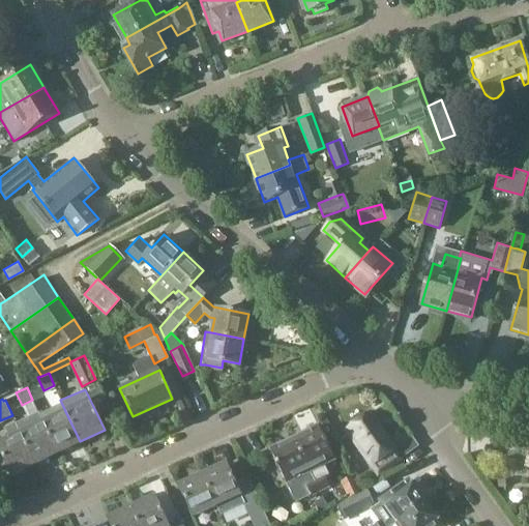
[(37,411),(15,421),(34,463),(58,453),(43,422),(37,411)]
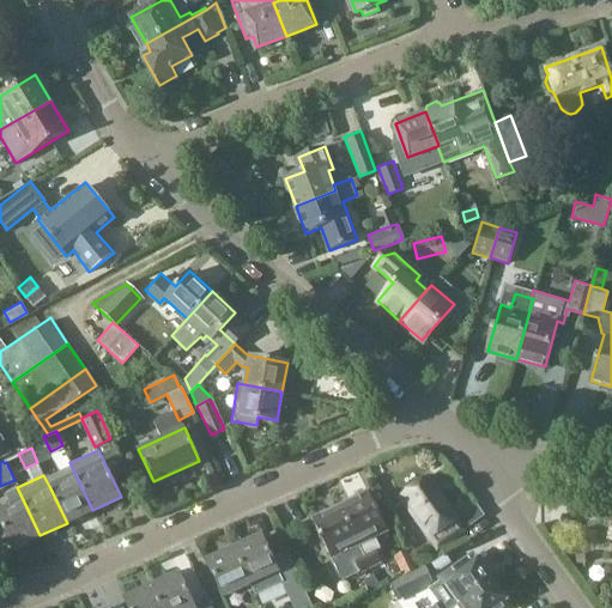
[(76,475),(50,488),(67,523),(92,510),(76,475)]
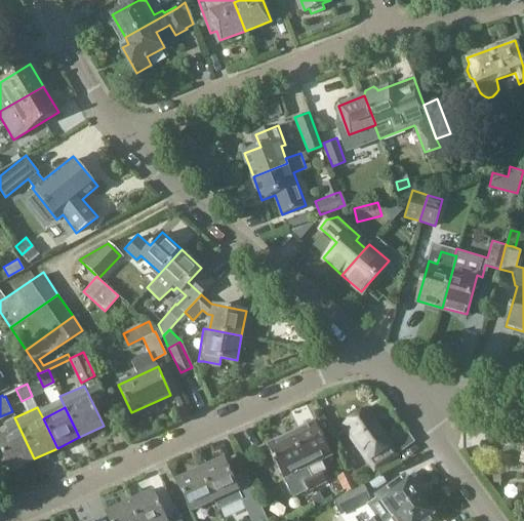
[(360,447),(375,469),(396,453),(390,445),(391,444),(365,409),(361,413),(359,410),(349,417),(351,421),(346,424),(361,446),(360,447)]
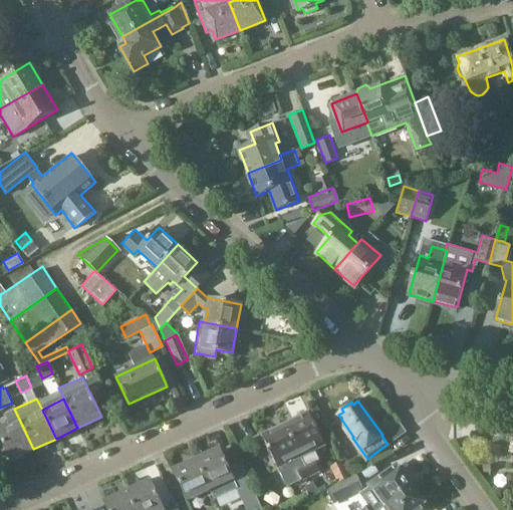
[(14,409),(5,414),(7,418),(5,419),(8,426),(0,429),(0,452),(6,449),(11,460),(33,449),(14,409)]
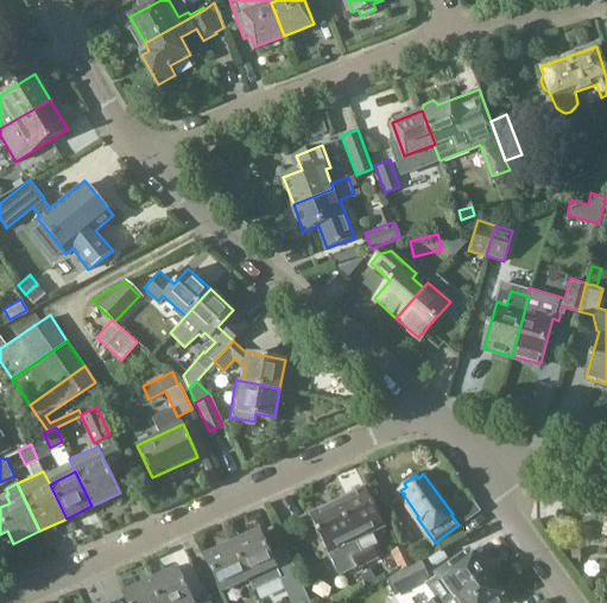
[(366,488),(337,501),(367,560),(378,556),(372,544),(377,541),(371,529),(384,524),(366,488)]
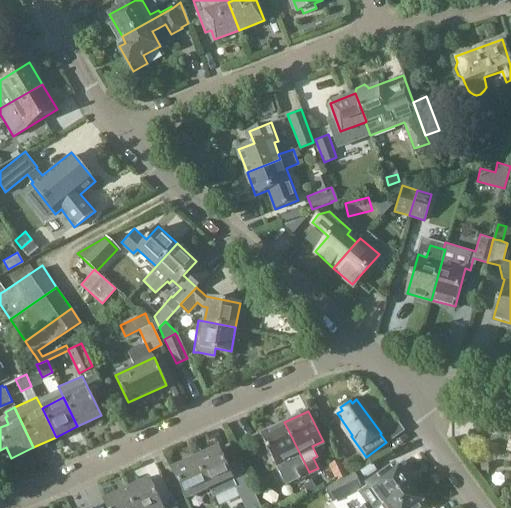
[(262,433),(261,434),(285,483),(299,476),(300,477),(309,472),(284,422),(275,427),(270,425),(263,428),(262,433)]
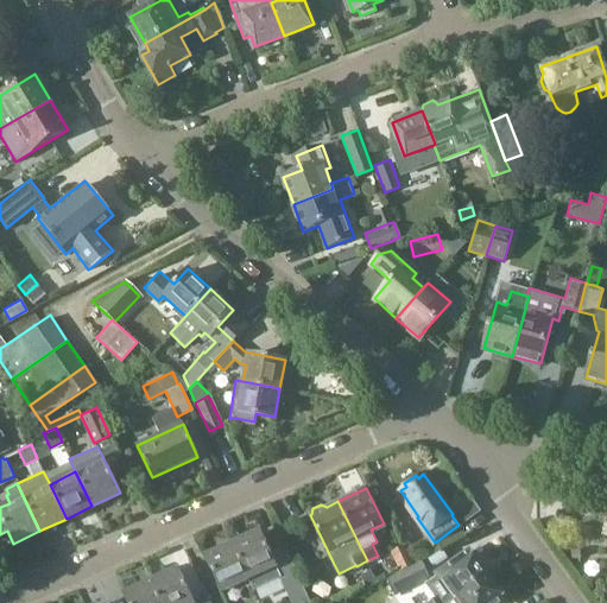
[(279,577),(280,576),(260,532),(233,544),(247,578),(252,589),(266,582),(266,583),(279,577)]
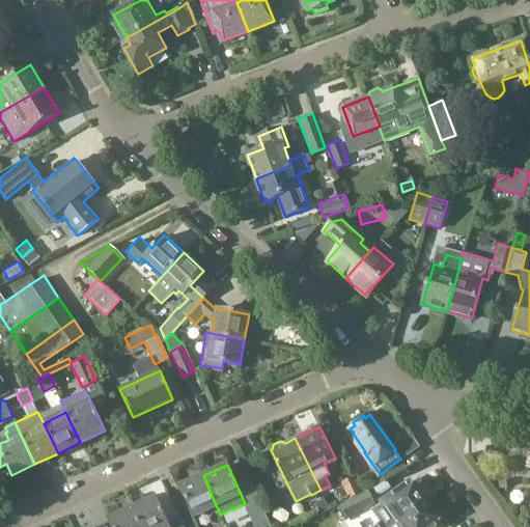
[(193,516),(216,505),(203,475),(179,487),(193,516)]
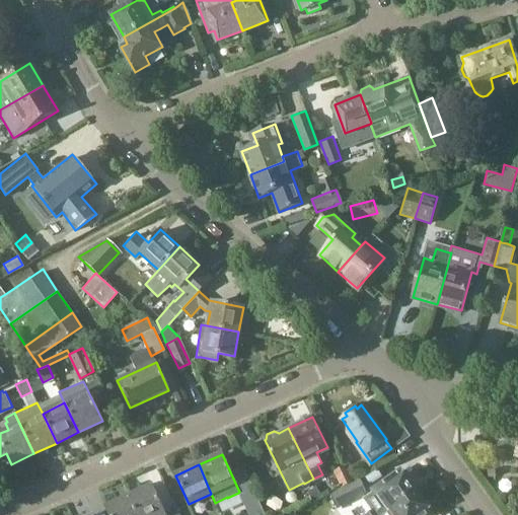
[(333,469),(341,486),(341,487),(353,482),(345,464),(333,469)]
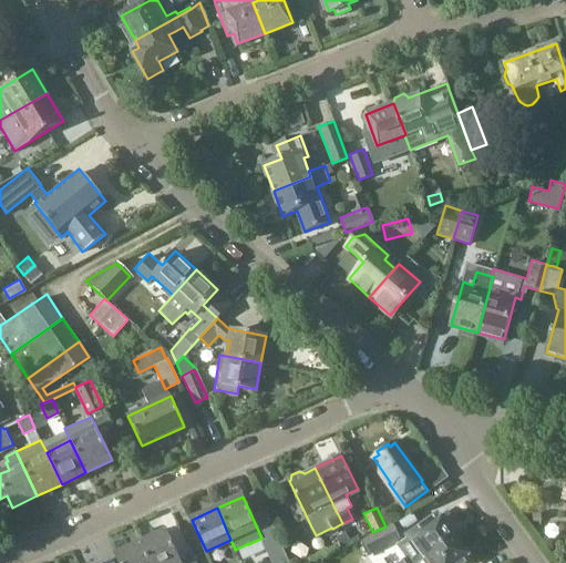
[(398,562),(417,562),(455,536),(438,512),(408,534),(418,546),(404,556),(397,562),(398,562)]
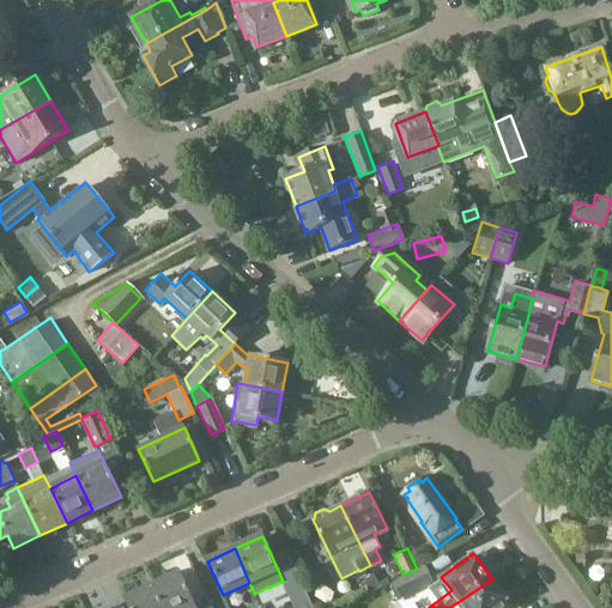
[(388,582),(397,597),(431,579),(423,565),(417,569),(403,575),(403,573),(388,582)]
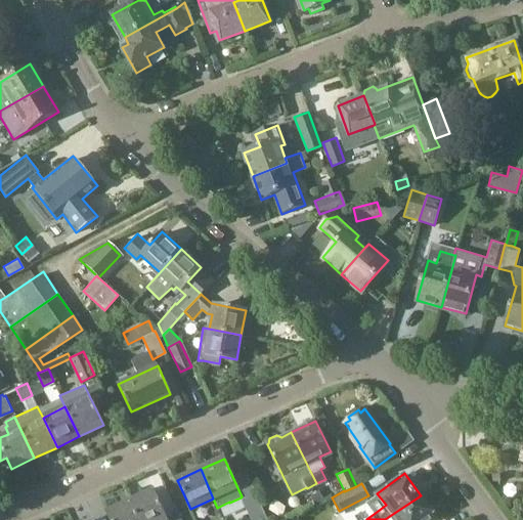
[(324,500),(319,489),(309,493),(315,505),(324,500)]
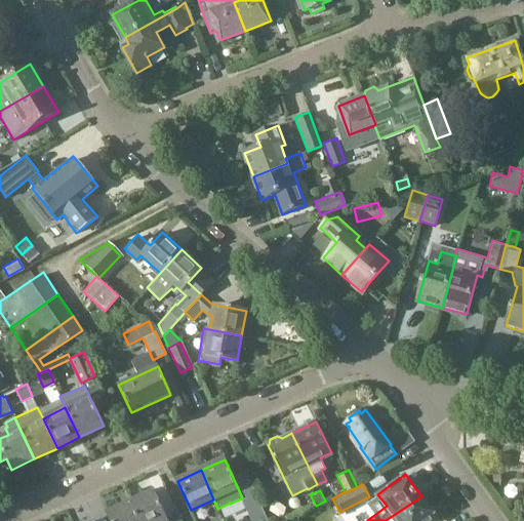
[(167,520),(154,491),(130,502),(138,520),(167,520)]
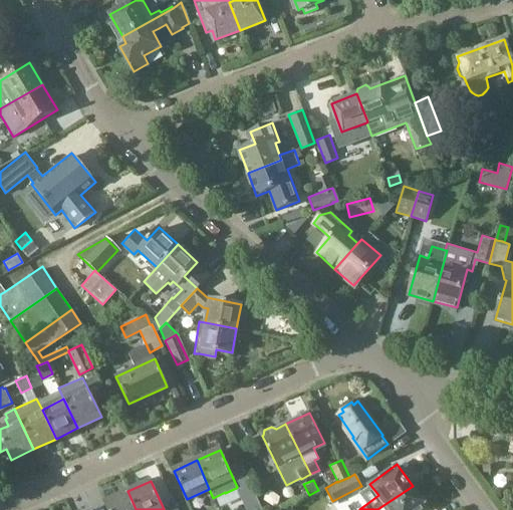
[(237,487),(236,488),(246,509),(261,509),(249,482),(237,487)]
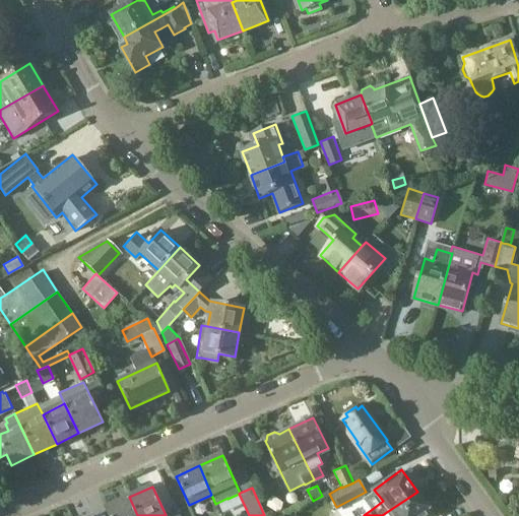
[(429,515),(433,513),(417,492),(382,515),(365,515),(364,515),(363,515),(429,515)]
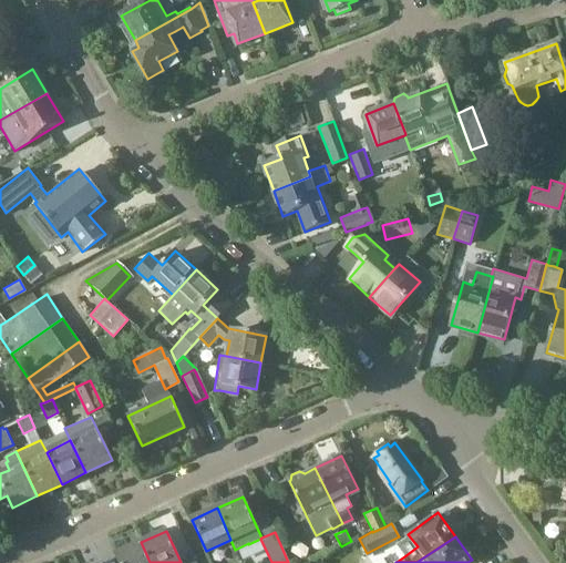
[(150,562),(141,542),(115,554),(119,562),(150,562)]
